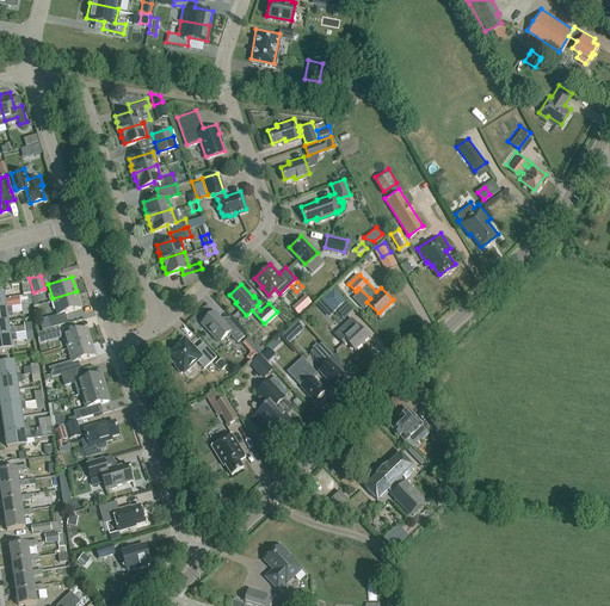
[(333,285),(321,297),(332,309),(344,298),(333,285)]
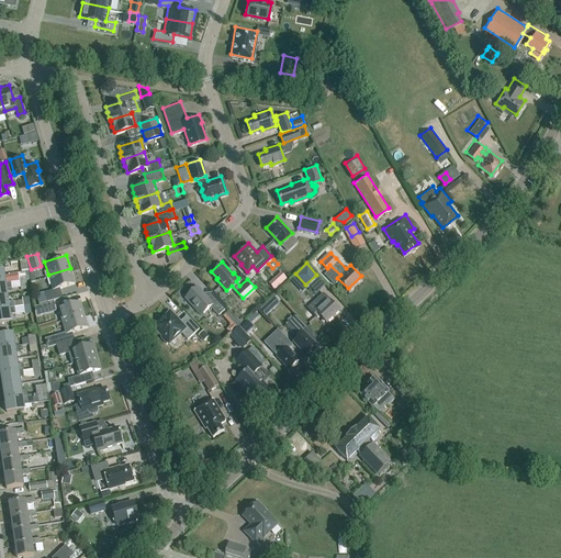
[(0,279),(4,279),(10,278),(19,277),(25,276),(24,269),(7,271),(7,272),(3,274),(2,266),(0,266),(0,279)]
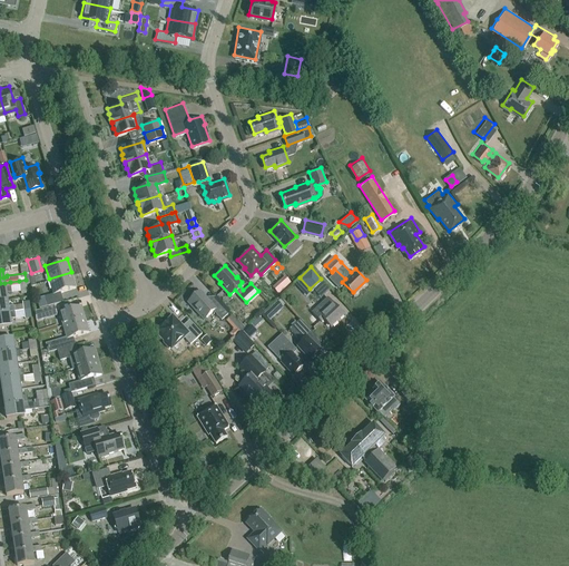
[(71,272),(49,279),(54,292),(45,294),(47,303),(62,299),(59,290),(75,285),(71,272)]
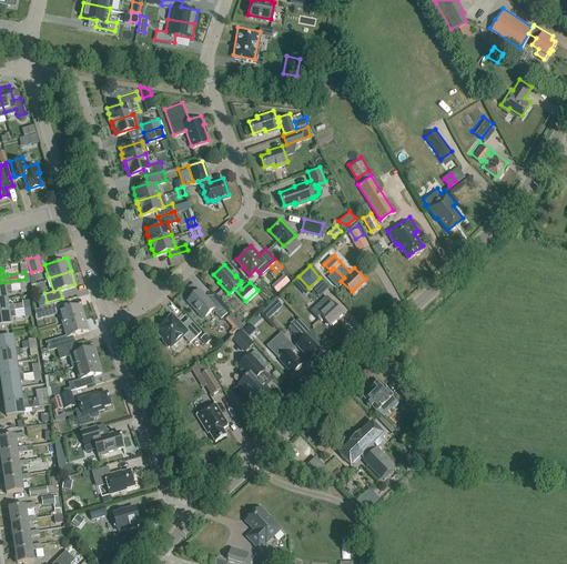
[(289,278),(283,272),(279,275),(284,282),(289,278)]
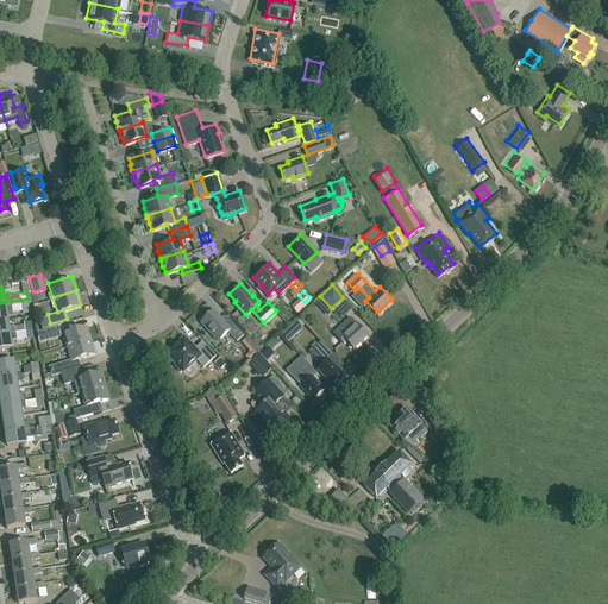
[(5,302),(0,302),(0,316),(7,316),(6,309),(12,309),(11,301),(5,302)]
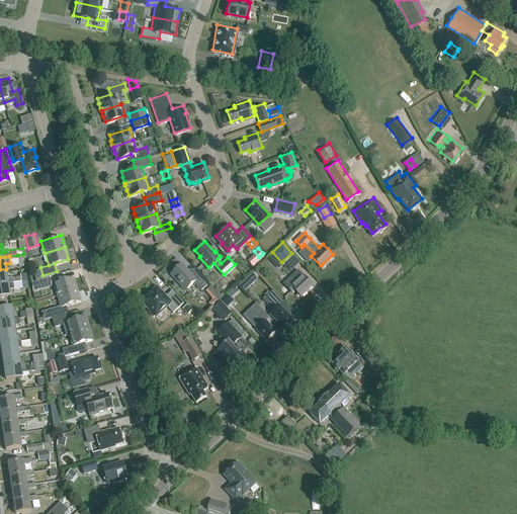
[(181,262),(170,272),(170,273),(171,272),(184,287),(184,288),(193,280),(200,288),(208,280),(199,270),(193,275),(181,263),(182,262),(181,262)]
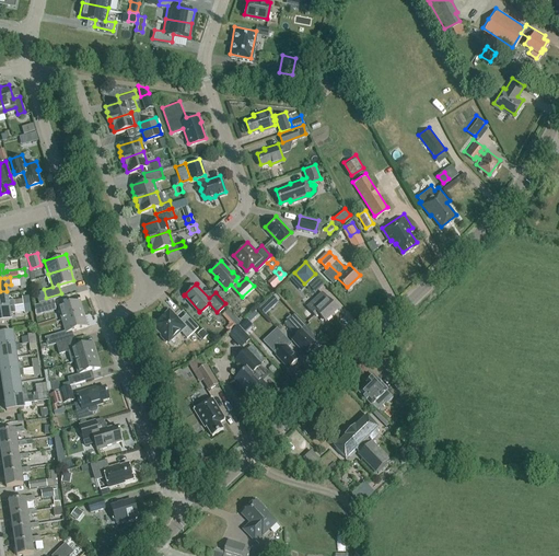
[(38,299),(45,297),(43,289),(36,291),(38,299)]
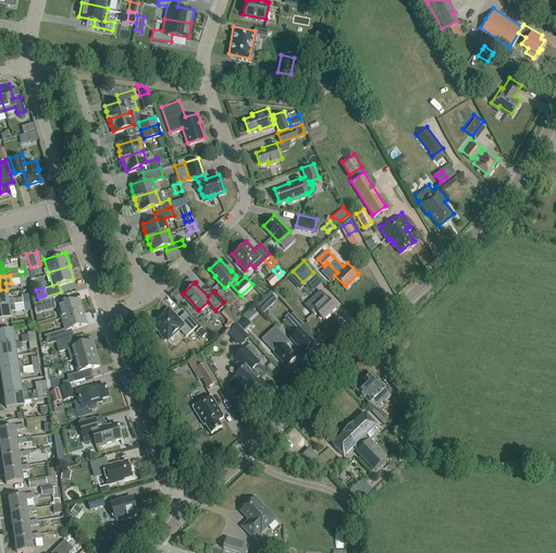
[(257,302),(263,309),(276,296),(270,289),(257,302)]
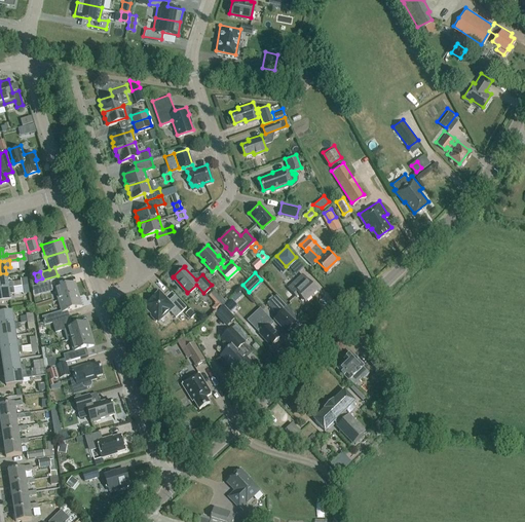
[(304,299),(316,288),(307,278),(301,272),(287,285),(295,294),(298,292),(304,299)]
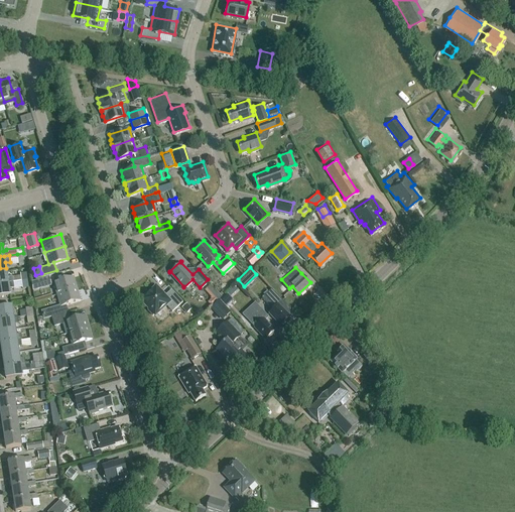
[(0,280),(7,279),(12,278),(11,273),(7,274),(6,268),(0,268),(0,280)]
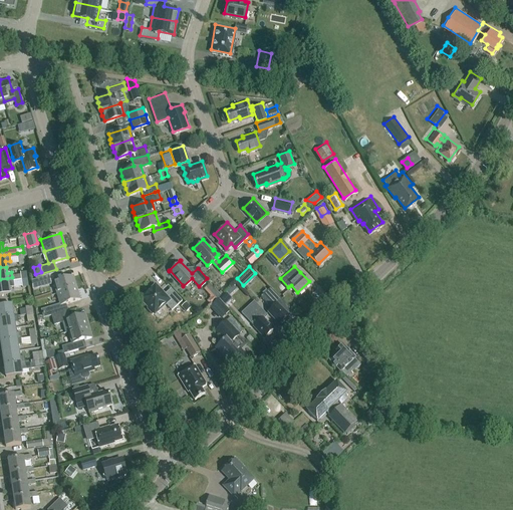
[(48,273),(34,277),(36,284),(50,280),(48,273)]
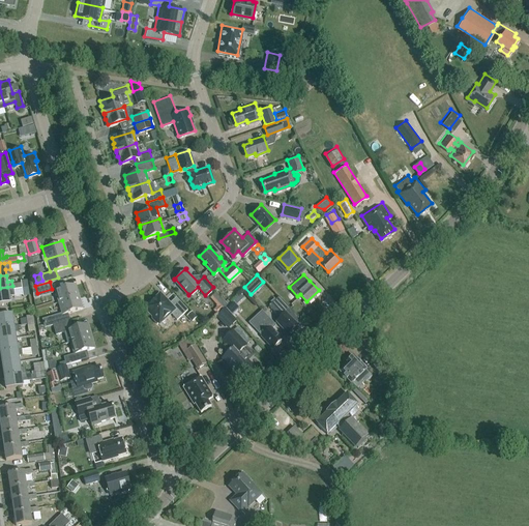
[(58,300),(79,294),(75,282),(54,288),(58,300)]
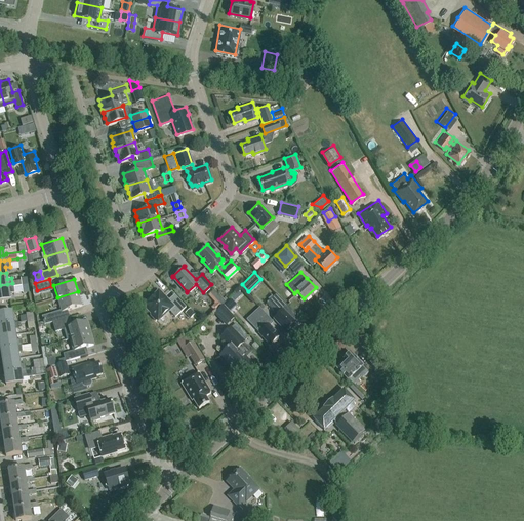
[(12,283),(7,284),(0,285),(0,297),(9,296),(8,290),(13,290),(12,283)]
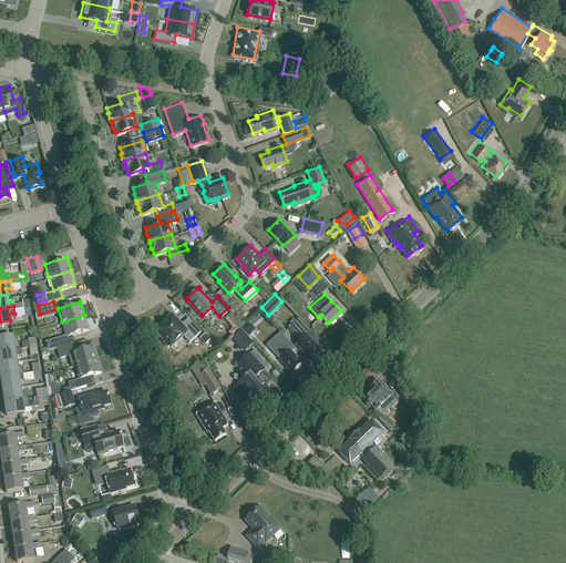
[(177,319),(171,313),(154,327),(163,337),(162,338),(167,344),(168,343),(170,344),(182,333),(188,339),(199,329),(187,316),(179,324),(176,319),(177,319)]
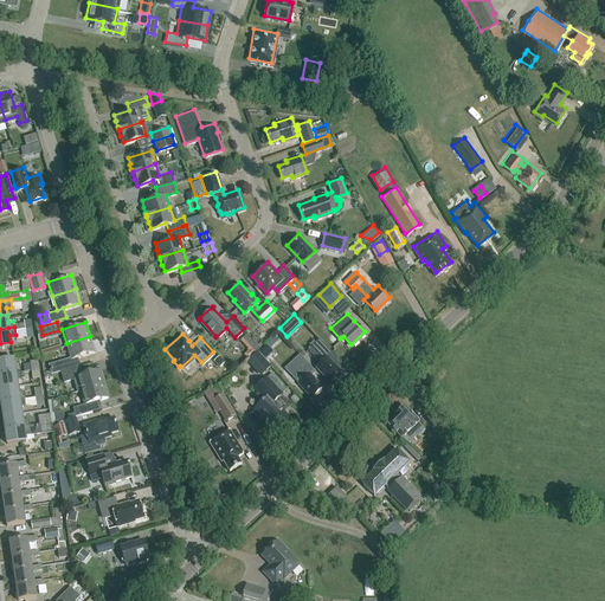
[(90,336),(66,343),(70,355),(47,362),(51,373),(60,369),(79,363),(77,355),(94,350),(90,336)]
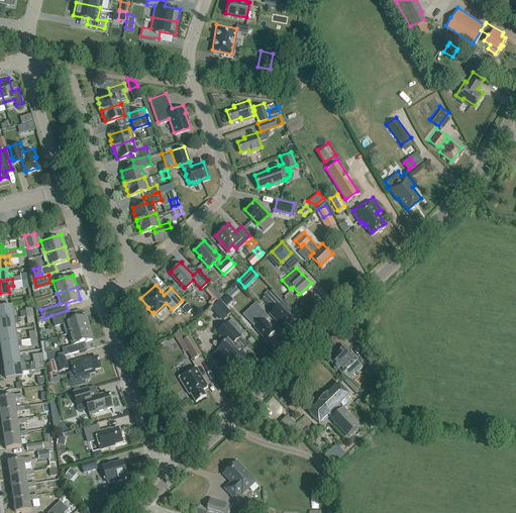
[(290,314),(279,302),(283,299),(271,287),(262,296),(269,303),(268,311),(280,324),(282,322),(284,322),(286,320),(286,318),(290,314)]
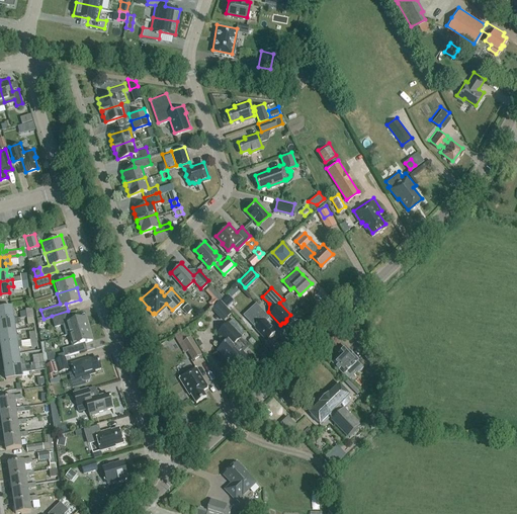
[(228,291),(221,298),(225,303),(232,296),(231,294),(228,291)]
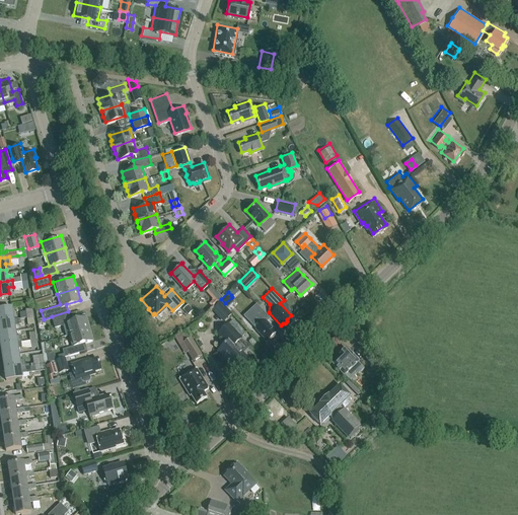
[(276,329),(266,319),(264,318),(257,313),(263,308),(255,301),(242,313),(255,326),(256,327),(256,328),(259,330),(260,330),(266,337),(267,339),(269,336),(271,335),(272,335),(275,333),(274,330),(276,329)]
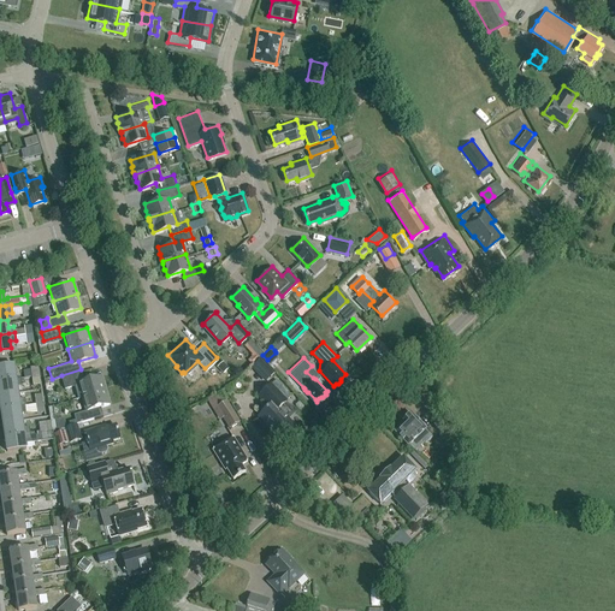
[(228,365),(222,359),(217,363),(223,369),(228,365)]
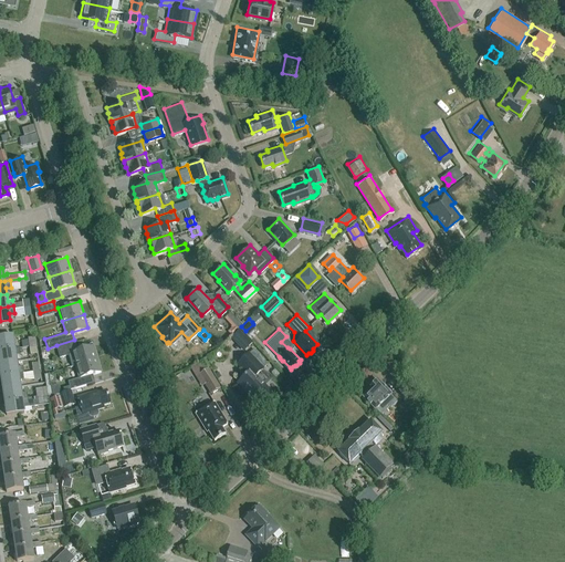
[(0,346),(1,346),(13,345),(11,332),(0,333),(0,346)]
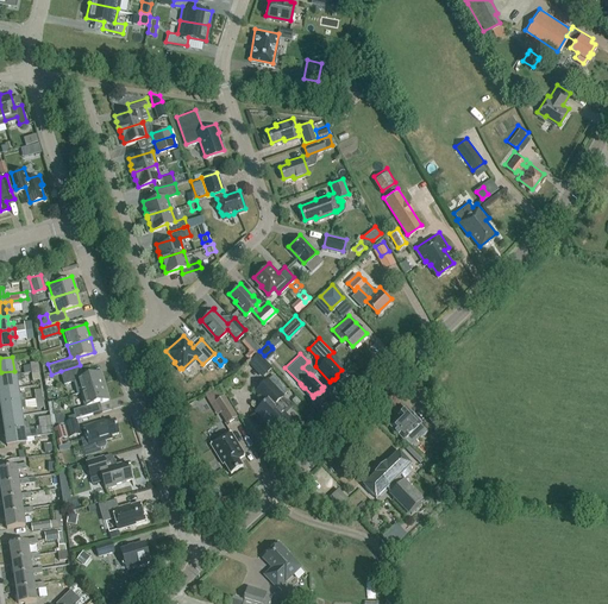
[(80,390),(104,383),(99,369),(82,375),(80,365),(61,371),(63,382),(73,378),(76,391),(80,390)]
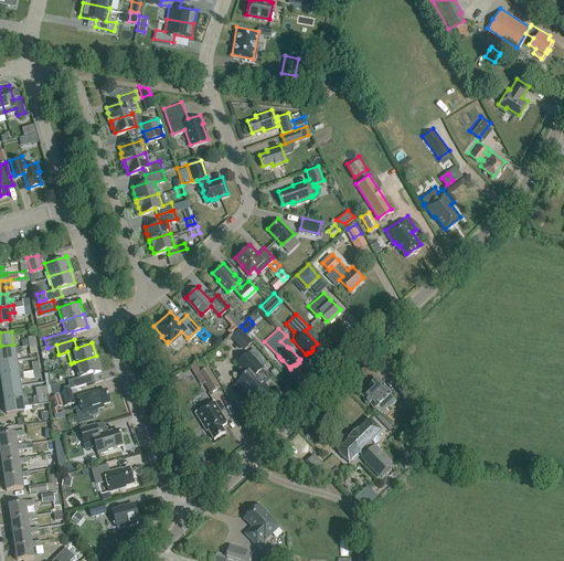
[(0,359),(1,359),(16,357),(13,345),(1,346),(0,346),(0,359)]
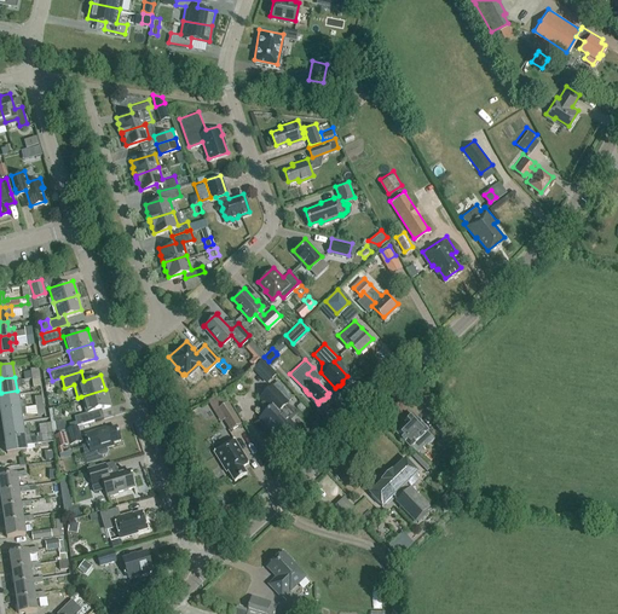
[(281,394),(271,383),(259,394),(270,405),(259,415),(271,428),(272,427),(282,438),(294,426),(287,417),(293,411),(284,403),(287,400),(286,399),(281,394)]
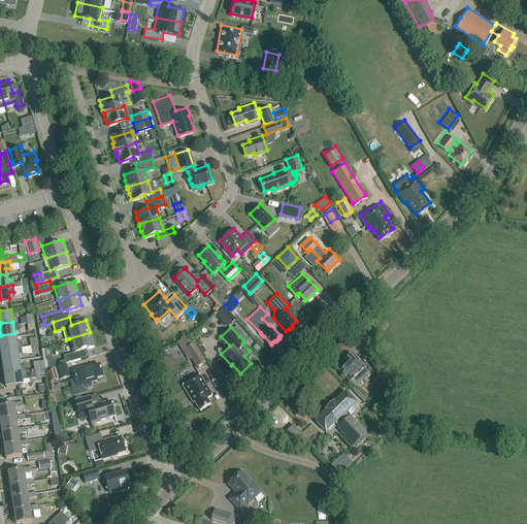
[(244,331),(239,336),(243,340),(249,335),(244,331)]
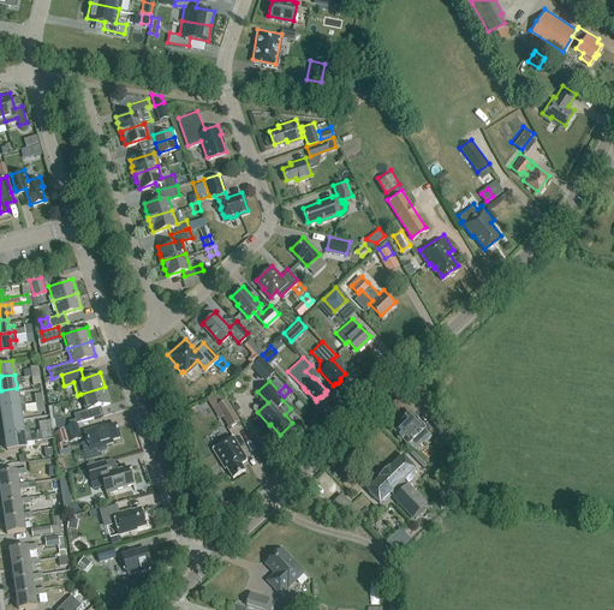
[(105,387),(81,394),(85,407),(73,411),(76,420),(94,414),(91,406),(108,401),(105,387)]
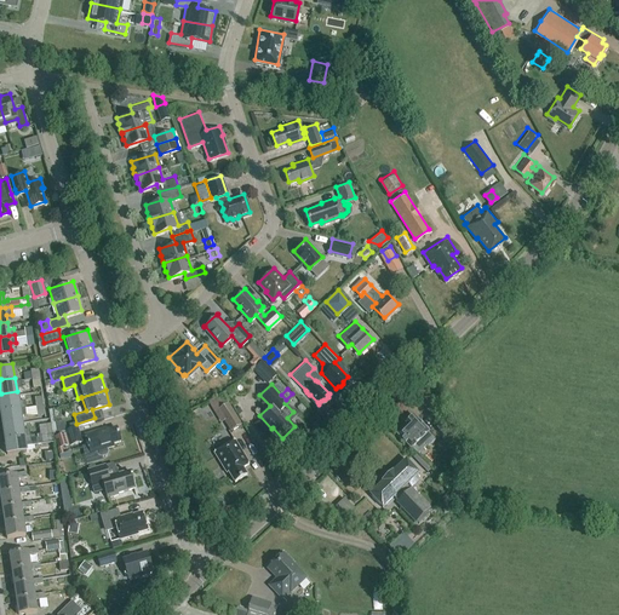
[(0,402),(1,408),(19,404),(17,391),(1,394),(0,394),(0,402)]
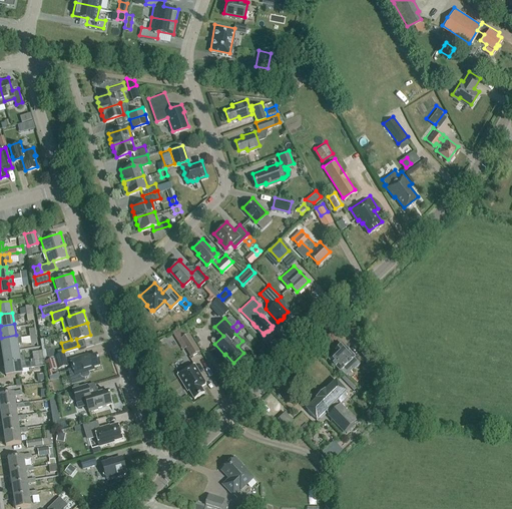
[(190,354),(198,349),(188,332),(179,337),(190,354)]
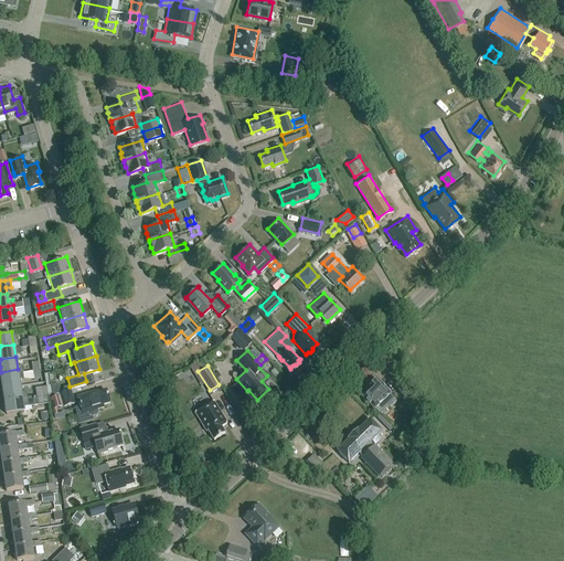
[(18,369),(1,372),(2,384),(19,382),(18,369)]
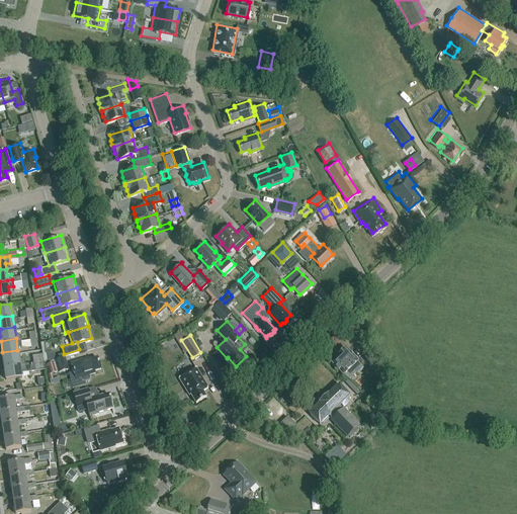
[(345,345),(338,352),(339,352),(331,360),(341,371),(342,370),(348,376),(355,369),(356,370),(362,365),(356,359),(357,358),(345,345)]
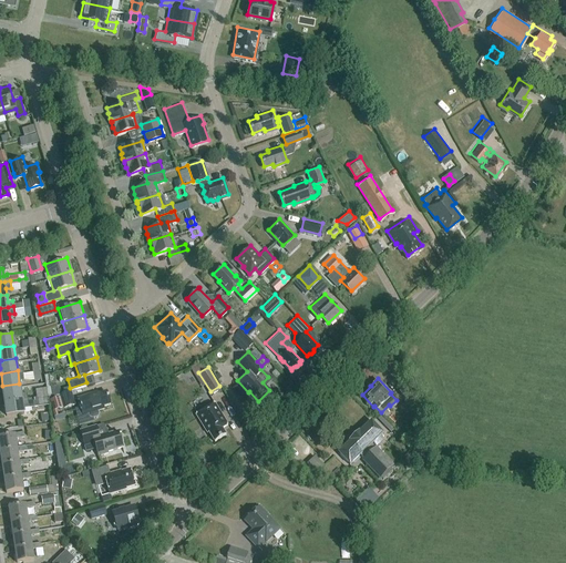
[(20,390),(19,384),(2,386),(4,399),(27,396),(26,390),(20,390)]
